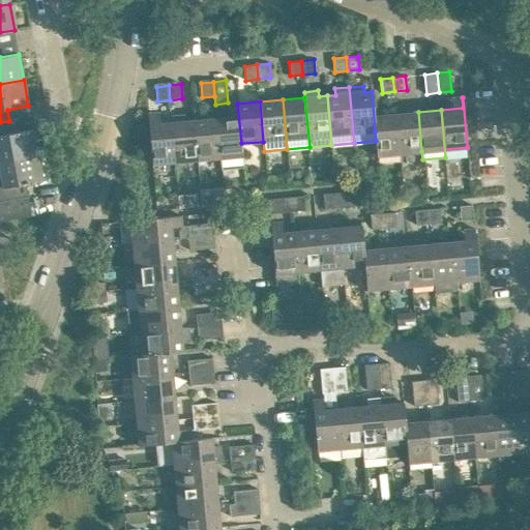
[(421,151),(418,112),(396,114),(400,153),(421,151)]
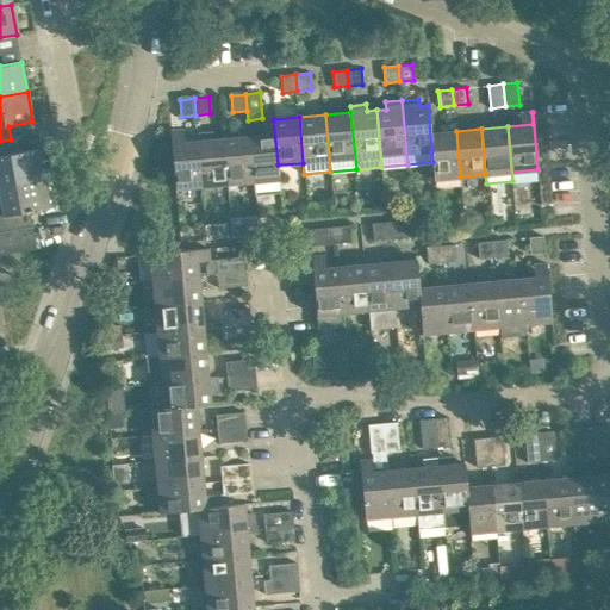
[(170,131),(173,160),(175,188),(201,186),(198,141),(173,143),(172,131),(170,131)]
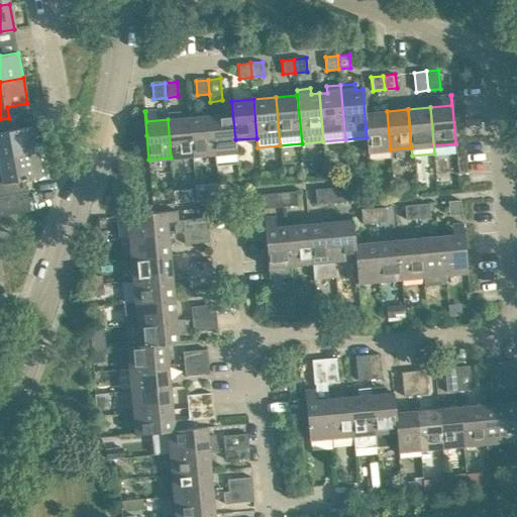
[(387,111),(365,113),(366,128),(367,137),(368,151),(390,149),(387,111)]
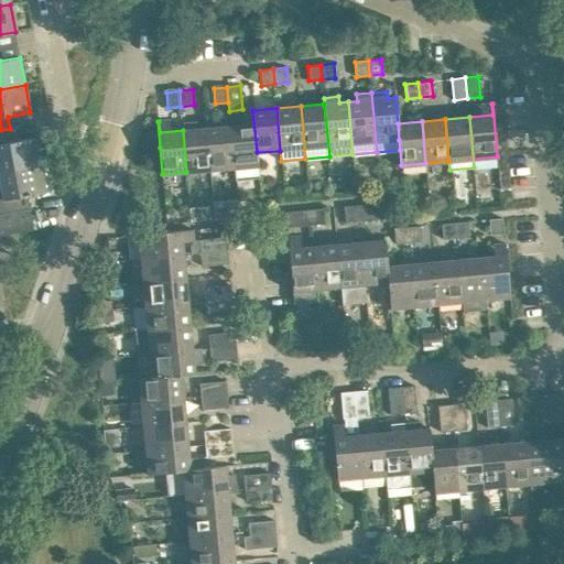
[(253,123),(230,126),(235,181),(260,177),(257,152),(253,123)]
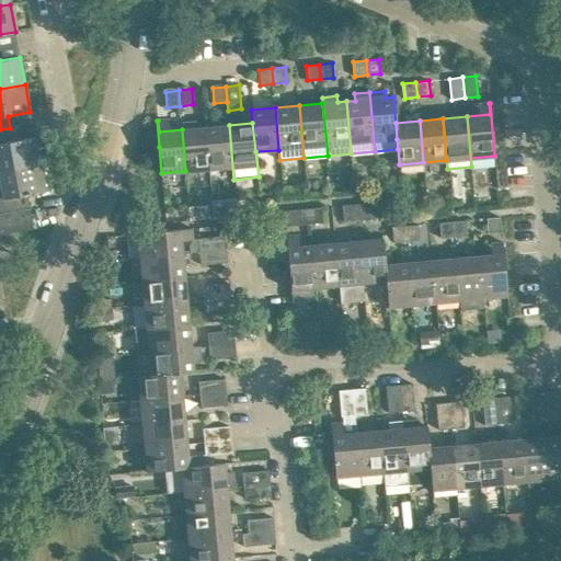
[(229,125),(205,127),(209,169),(232,167),(229,125)]
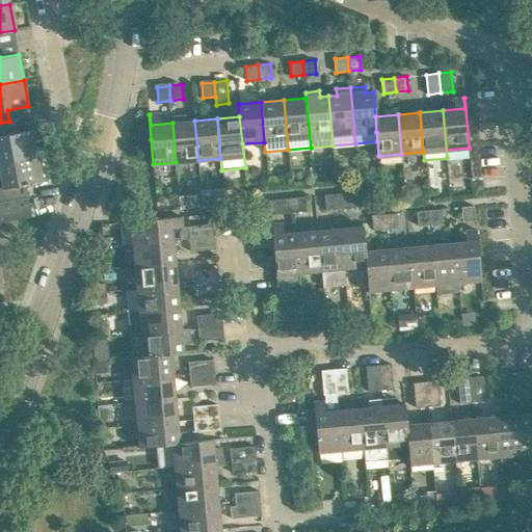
[(198,160),(194,121),(173,123),(176,162),(198,160)]
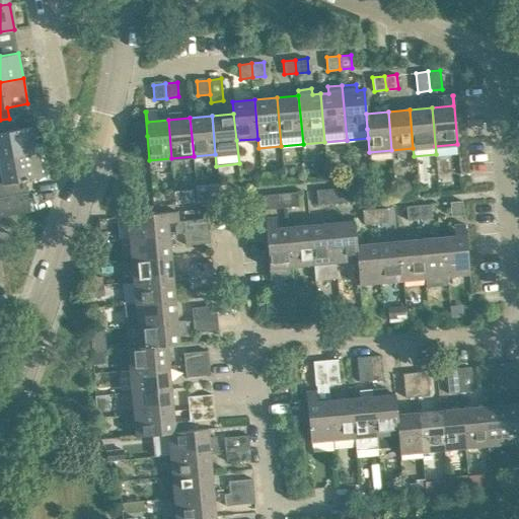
[(32,127),(11,131),(9,119),(0,120),(0,158),(36,152),(32,127)]
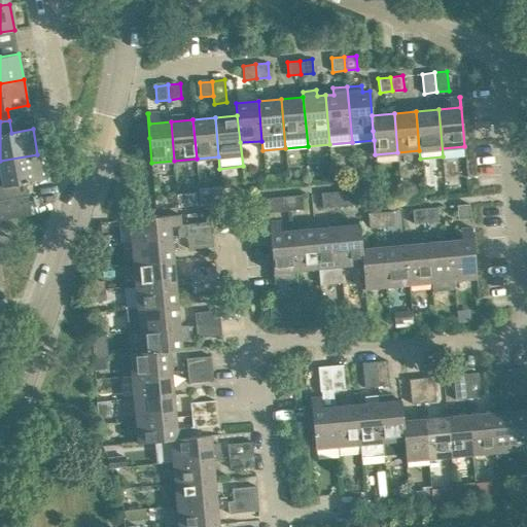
[(42,179),(37,154),(0,161),(0,167),(1,175),(0,175),(0,220),(32,214),(26,182),(42,179)]
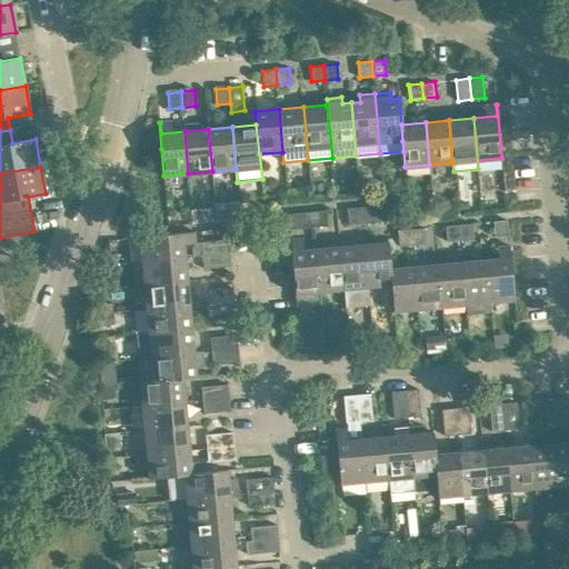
[(387,220),(385,205),(360,207),(362,222),(387,220)]
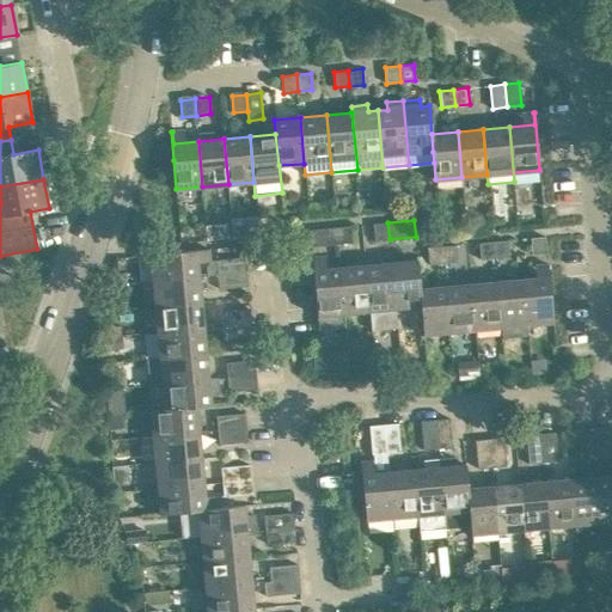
[(390,239),(387,222),(373,224),(375,240),(390,239)]
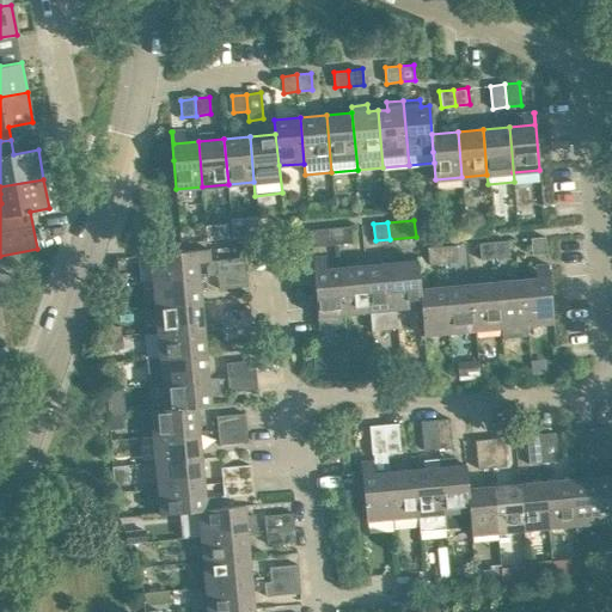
[(352,243),(350,226),(336,227),(337,244),(352,243)]
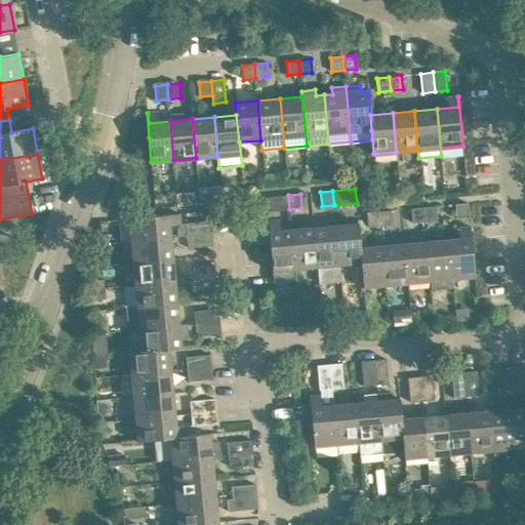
[(289,209),(288,195),(266,197),(267,211),(289,209)]
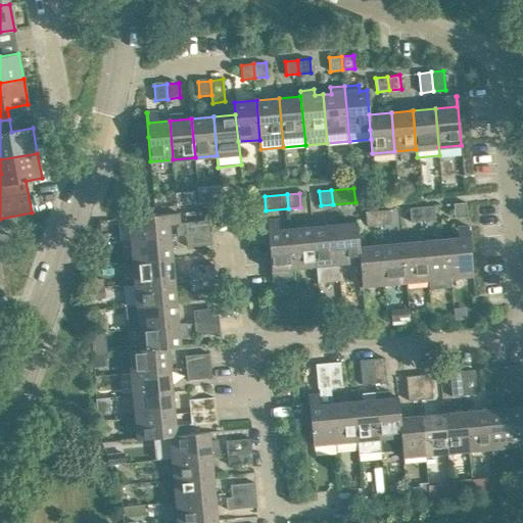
[(467,217),(466,202),(454,203),(455,218),(467,217)]
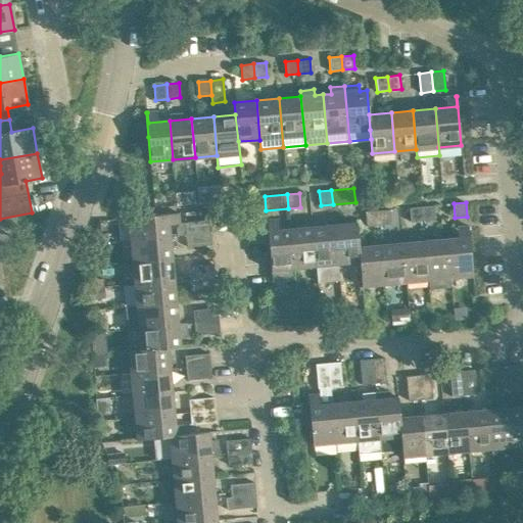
[(435,220),(433,205),(422,206),(423,221),(435,220)]
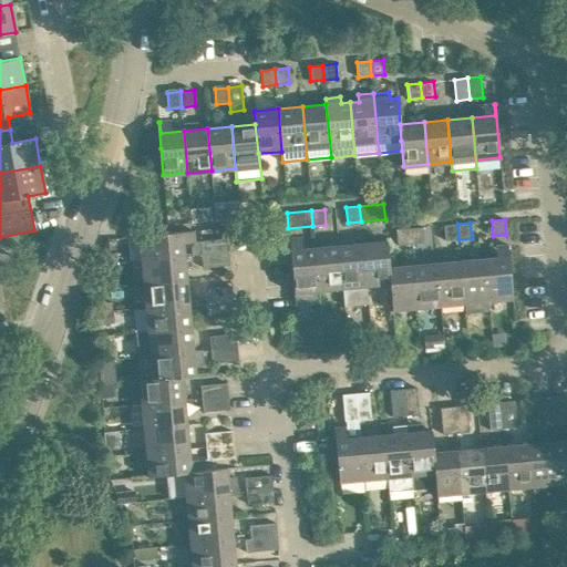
[(459,239),(457,224),(444,225),(445,240),(459,239)]
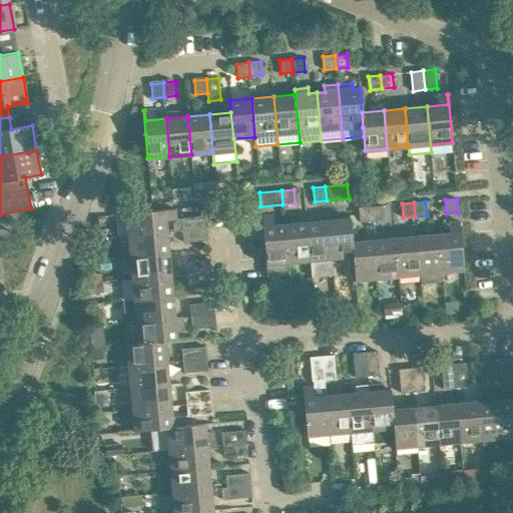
[(384,219),(382,205),(371,206),(372,220),(384,219)]
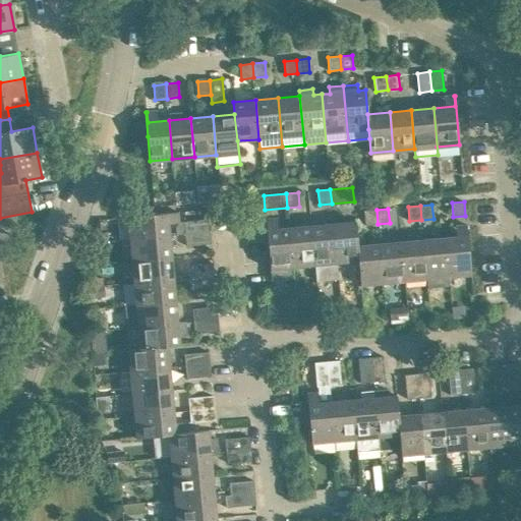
[(378,224),(377,210),(363,211),(365,226),(378,224)]
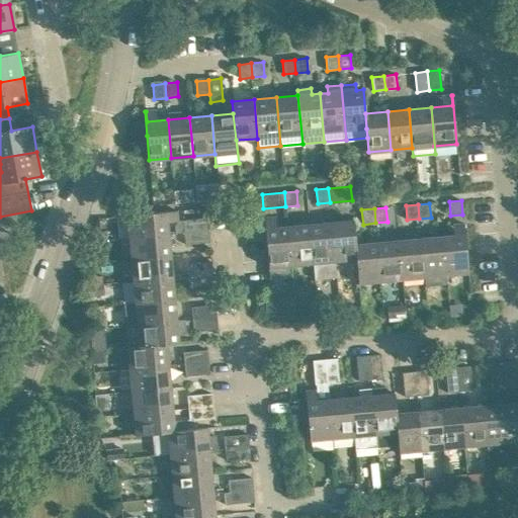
[(178,221),(177,210),(127,216),(130,238),(168,234),(167,222),(178,221)]
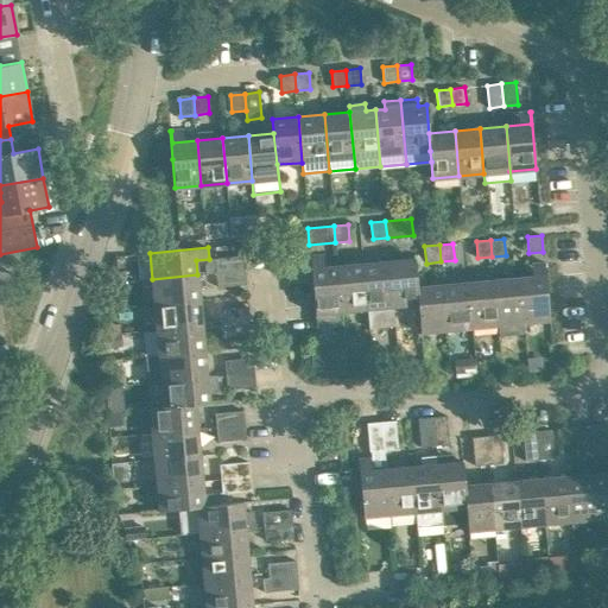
[(245,271),(244,255),(215,258),(216,273),(245,271)]
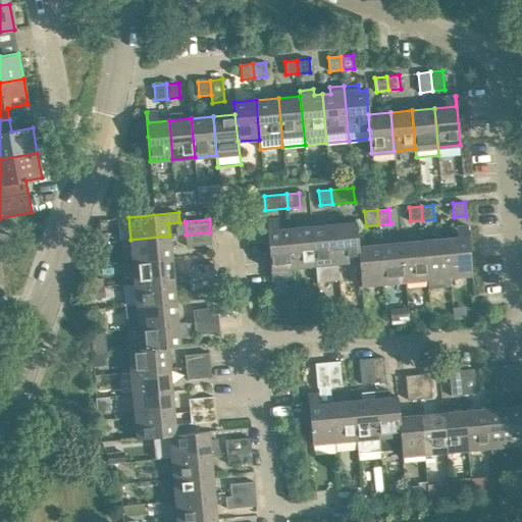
[(267,219),(266,219),(272,280),(295,278),(290,228),(268,230),(267,219)]
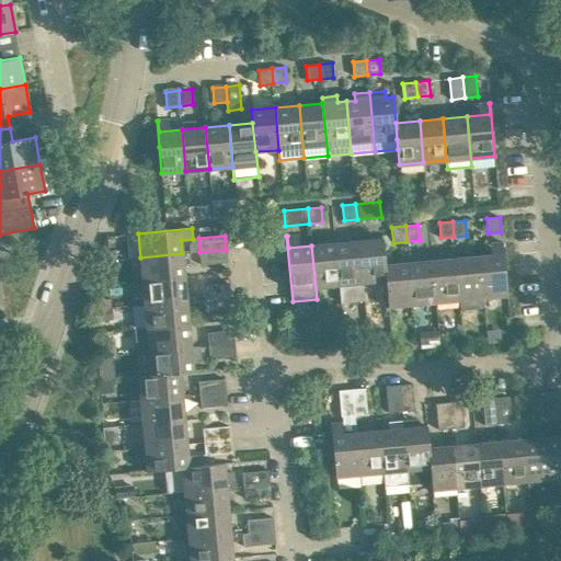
[(382,239),(358,241),(363,283),(386,281),(385,265),(386,264),(382,239)]
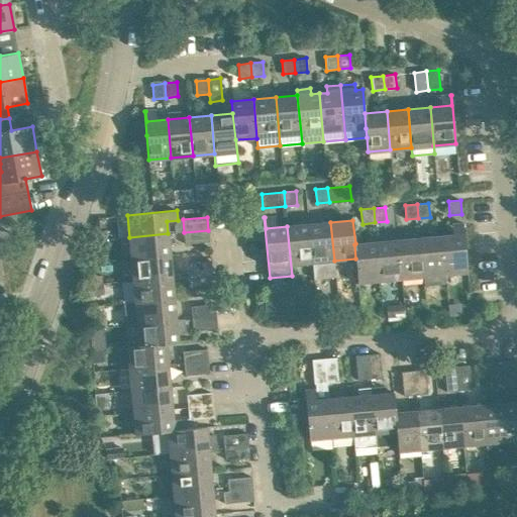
[(334,261),(330,222),(309,224),(312,263),(334,261)]
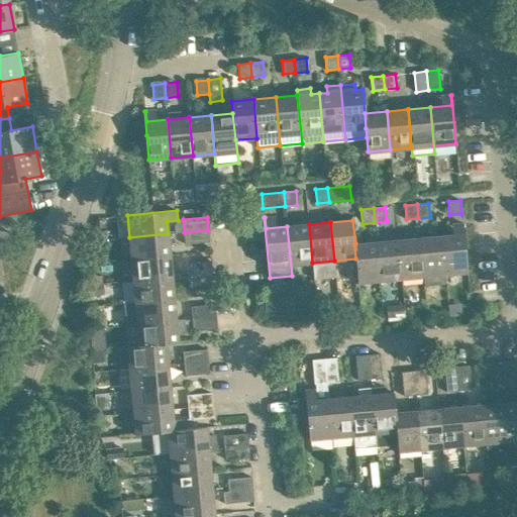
[(468,273),(462,223),(461,223),(462,234),(441,235),(445,275),(468,273)]
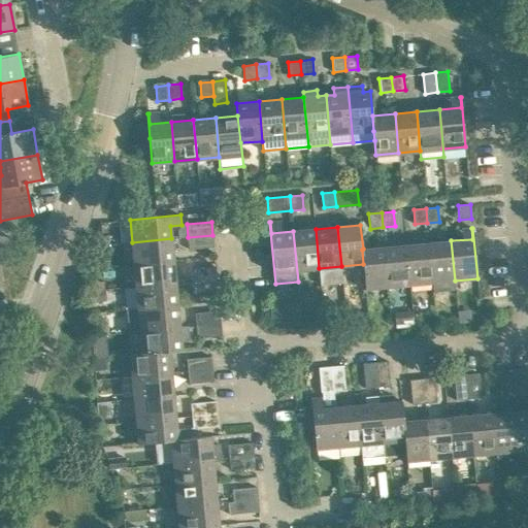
[(316,229),(293,231),(297,270),(319,268),(316,229)]
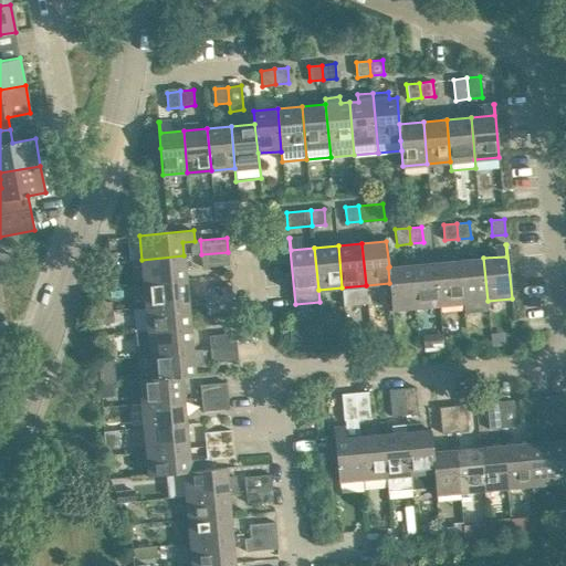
[(229,264),(228,252),(201,254),(202,266),(229,264)]
